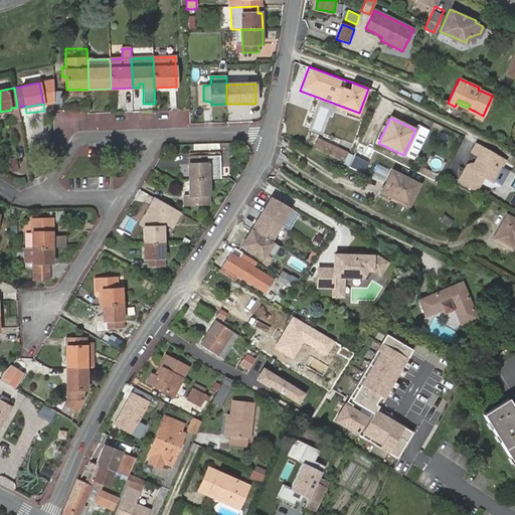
[(415,130),(403,155),(414,160),(428,131),(417,125),(415,130)]
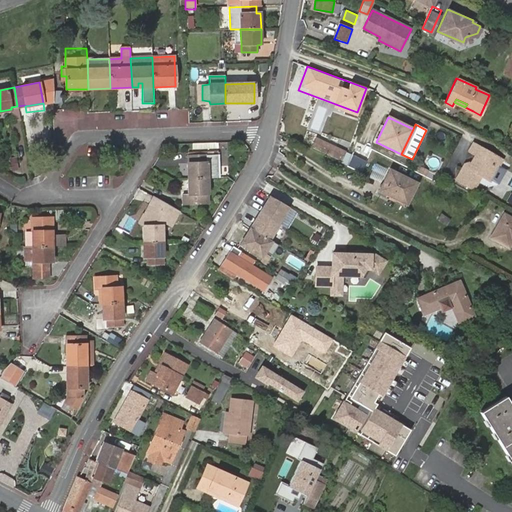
[(346,151),(321,140),(320,143),(314,141),(312,146),(341,160),(346,151)]
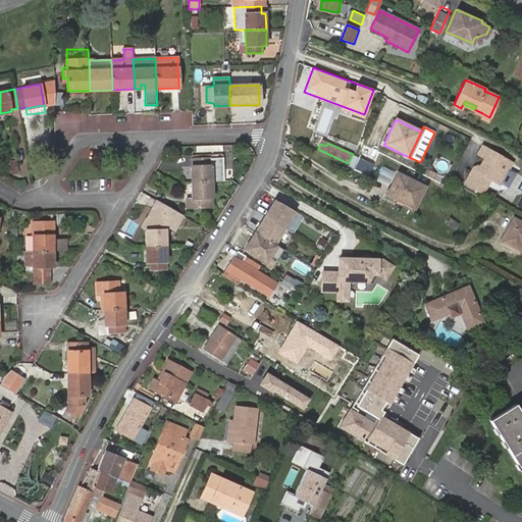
[(479,146),(476,153),(483,157),(480,162),(482,165),(480,168),(478,167),(471,168),(463,185),(482,194),(489,181),(499,186),(510,163),(479,146)]
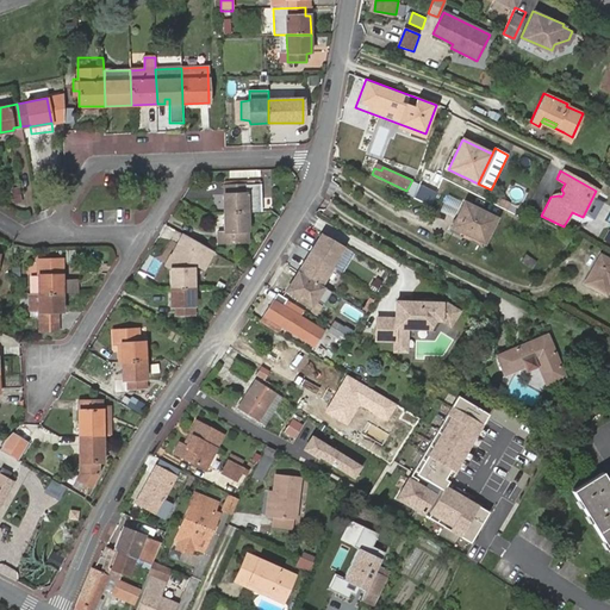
[(422,187),(431,190),(436,175),(428,172),(422,187)]
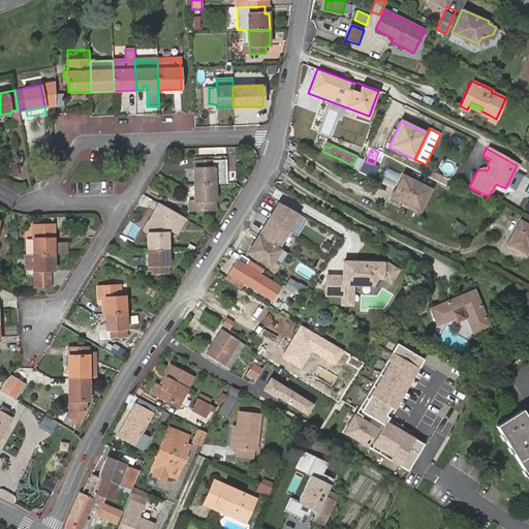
[(215,184),(225,184),(224,161),(195,161),(195,167),(193,167),(194,185),(215,184)]
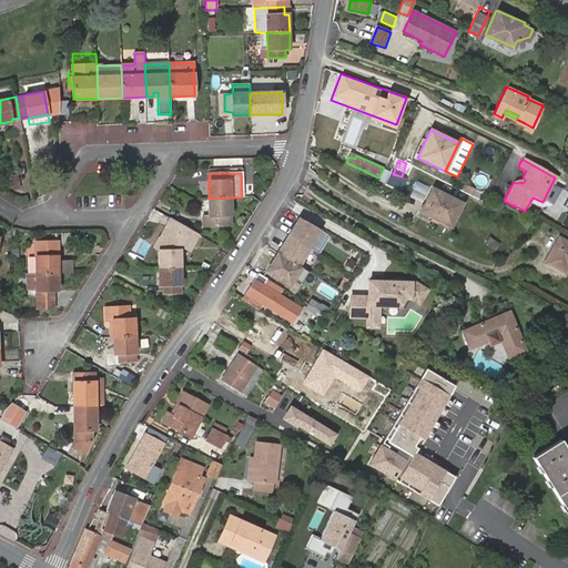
[(462,203),(433,188),(422,212),(432,216),(433,215),(450,224),(462,203)]
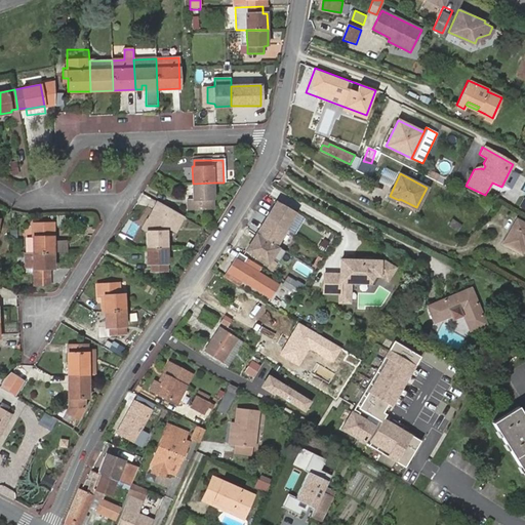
[(213,183),(193,184),(193,199),(188,199),(188,209),(213,209),(213,183)]
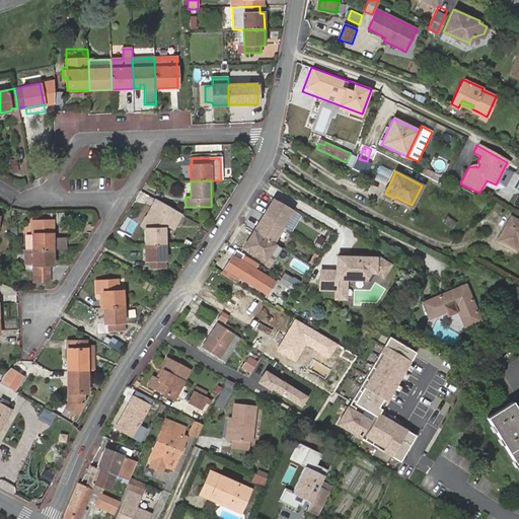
[(183,215),(155,198),(139,225),(144,229),(144,245),(166,244),(166,227),(173,231),(183,215)]
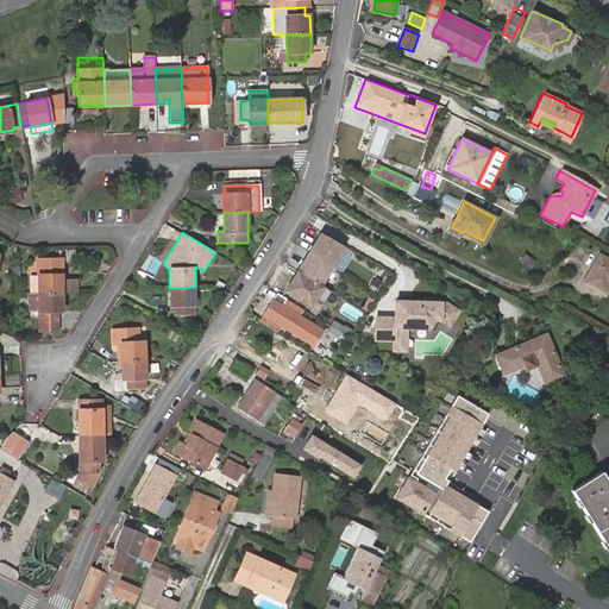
[(320,236),(309,252),(332,265),(341,249),(320,236)]
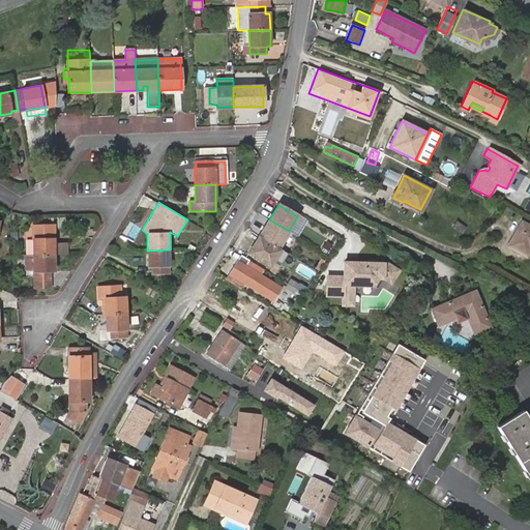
[(269,219),(260,235),(280,247),(290,232),(289,231),(269,219)]
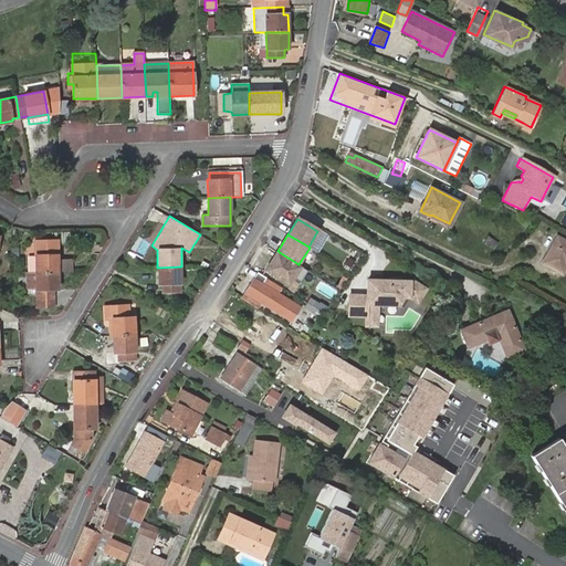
[(498,243),(488,237),(484,243),(493,249),(498,243)]
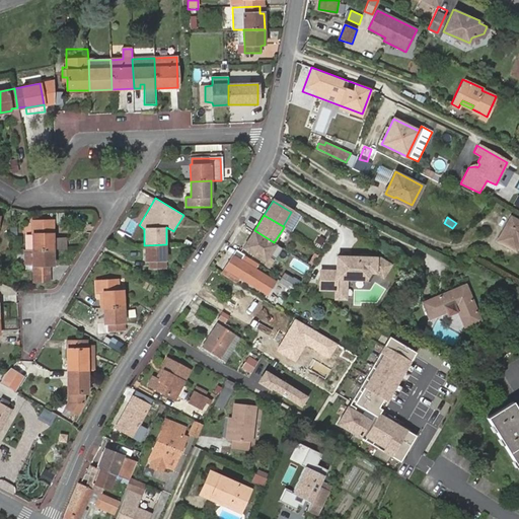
[(514,241),(518,244),(518,243),(518,221),(511,217),(498,240),(511,247),(514,241)]
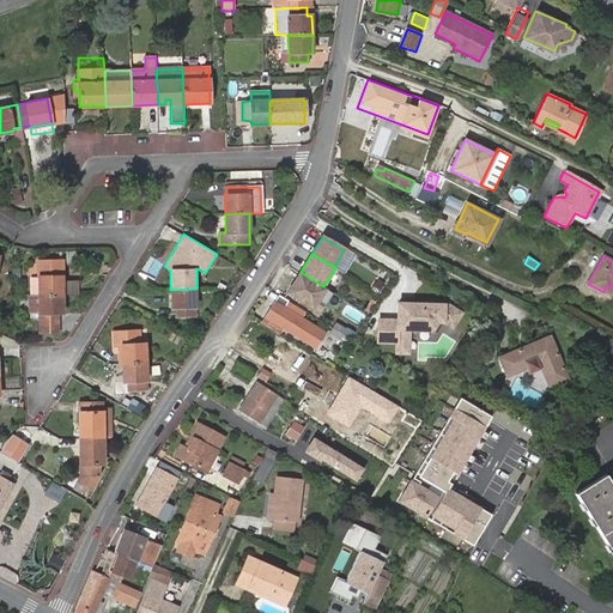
[(38,295),(64,295),(62,275),(62,261),(38,261),(38,267),(38,275),(37,275),(38,295)]
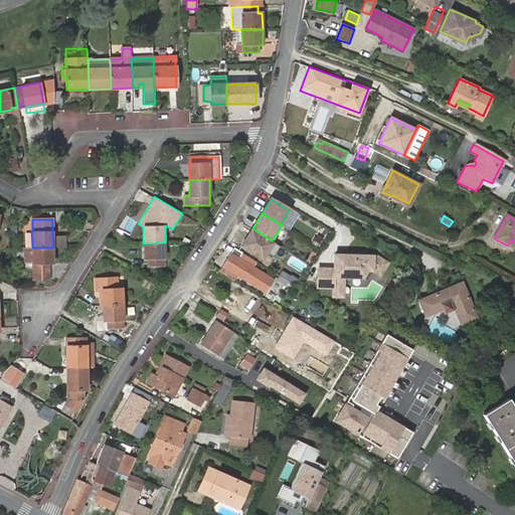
[(252,228),(241,245),(264,260),(268,252),(274,256),(281,246),(272,240),(252,228)]
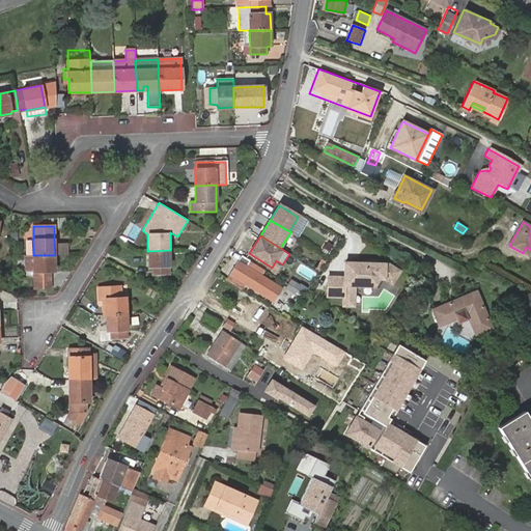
[(58,243),(58,254),(66,254),(67,243),(58,243)]
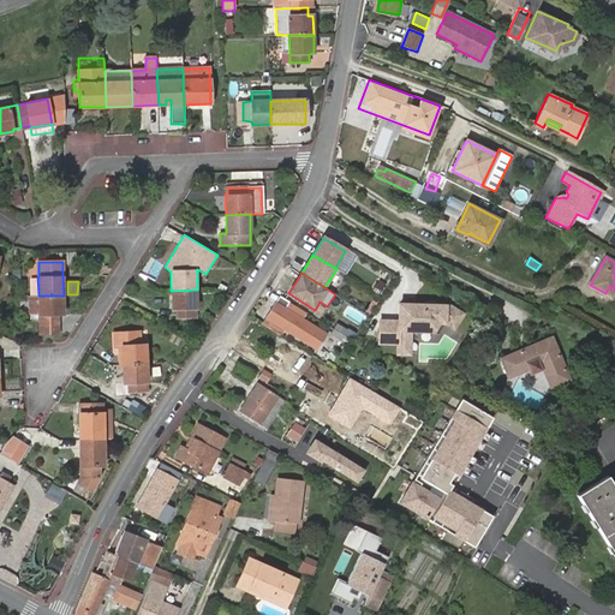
[(197,318),(197,290),(171,291),(172,310),(177,310),(177,320),(197,318)]
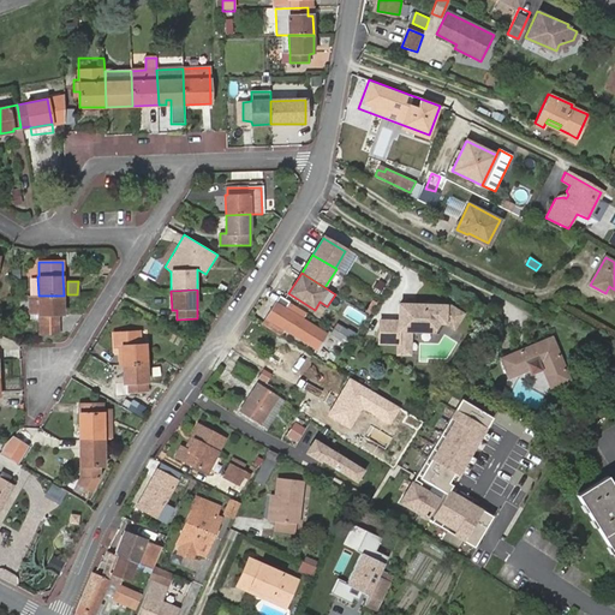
[(39,296),(30,296),(30,312),(40,312),(40,333),(59,333),(59,315),(64,315),(64,296),(39,296)]
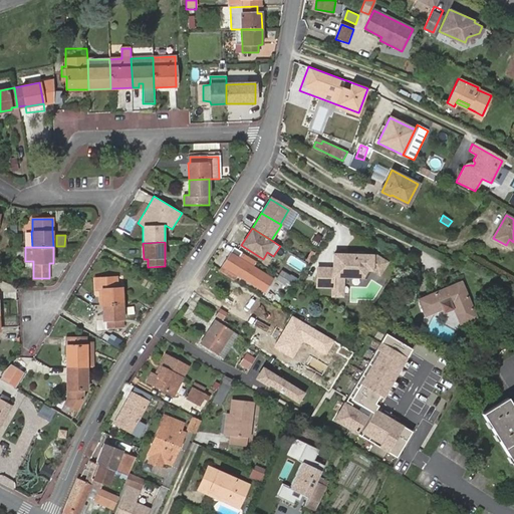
[(257,261),(235,247),(223,266),(230,270),(227,274),(234,278),(237,274),(265,291),(273,279),(256,268),(253,267),(257,261)]
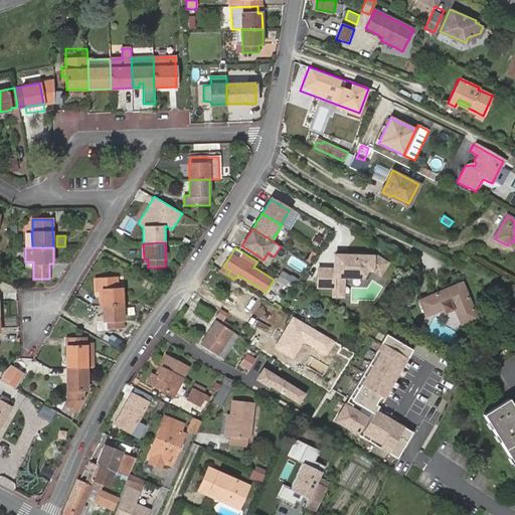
[(334,269),(318,269),(317,287),(333,287),(334,283),(343,283),(343,277),(366,277),(366,270),(372,270),(380,273),(387,262),(376,255),(366,255),(362,252),(358,252),(354,254),(334,254),(334,269)]
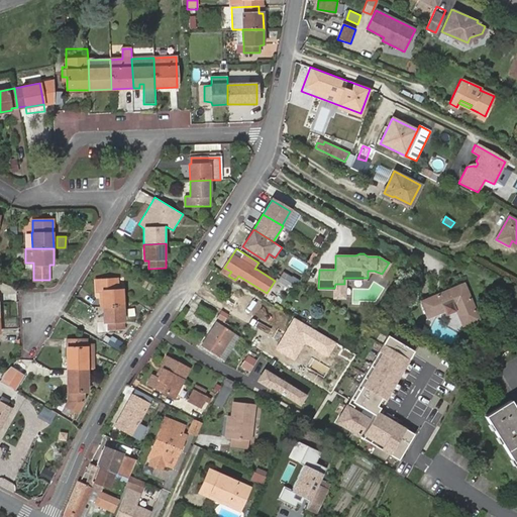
[(279,280),(288,286),(290,282),(281,277),(279,280)]
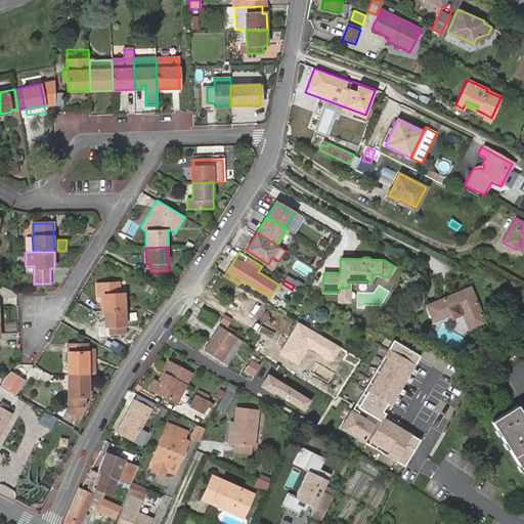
[(104,310),(125,309),(124,293),(120,293),(119,288),(119,281),(97,281),(97,295),(100,295),(104,295),(104,302),(100,302),(101,311),(104,310)]
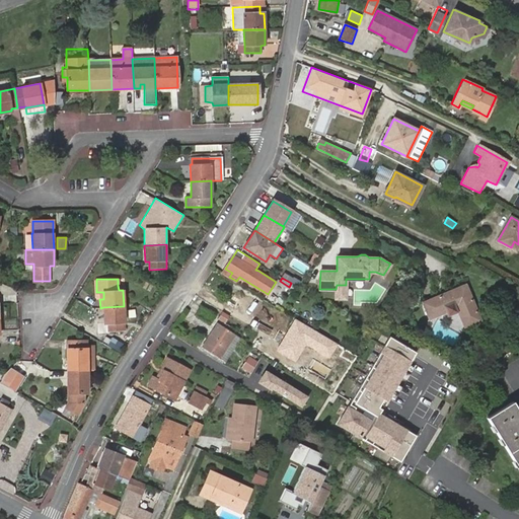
[(346,298),(346,285),(337,285),(336,289),(336,298),(346,298)]
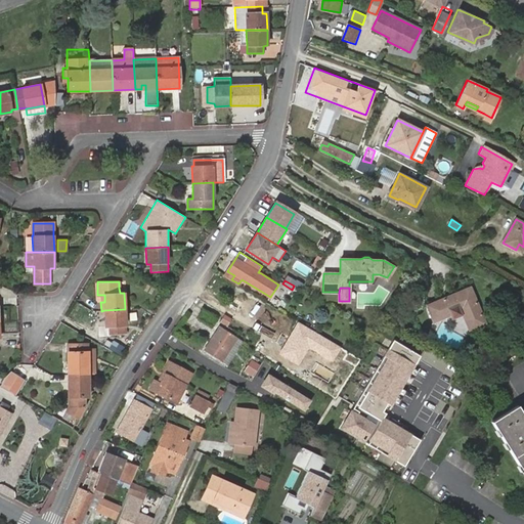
[(469,288),(427,306),(433,321),(450,314),(452,317),(459,315),(457,311),(461,310),(468,330),(484,322),(469,288)]
